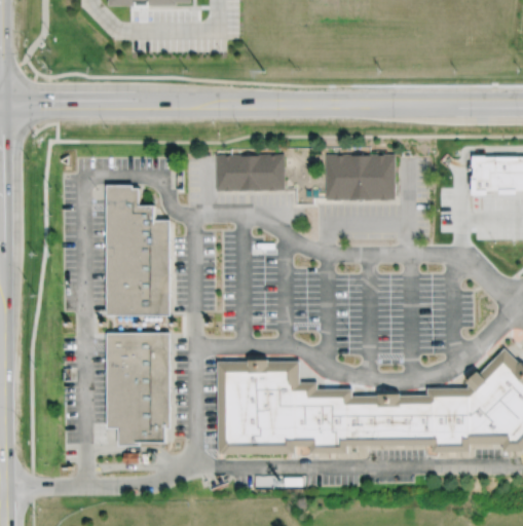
[(213,154),(213,189),(282,188),(282,187),(281,152),(228,153),(213,154)]
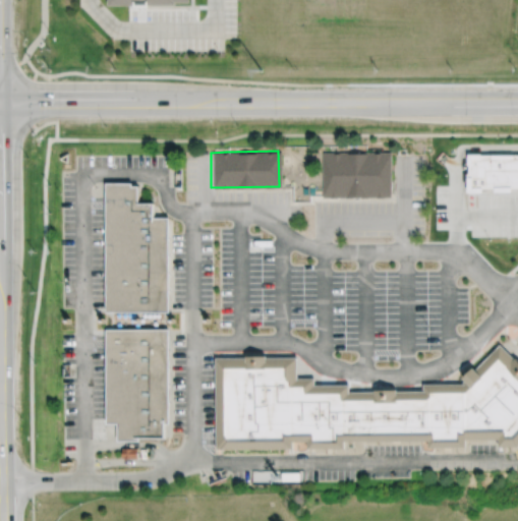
[(320,151),(320,186),(321,196),(391,197),(391,151),(363,151),(320,151)]
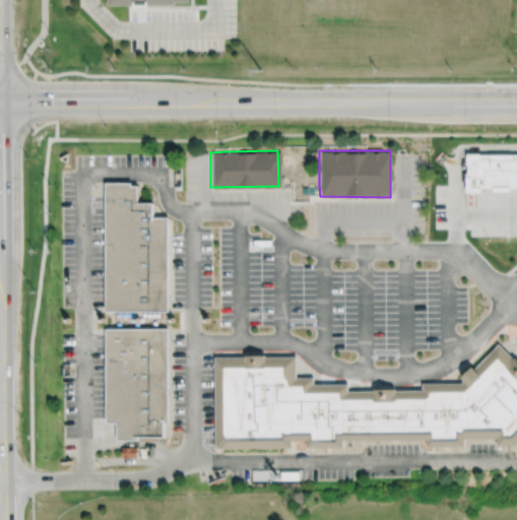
[(465,153),(465,172),(463,172),(464,191),(480,191),(480,188),(490,188),(493,188),(493,191),(510,191),(510,188),(516,188),(516,153),(478,153),(465,153)]
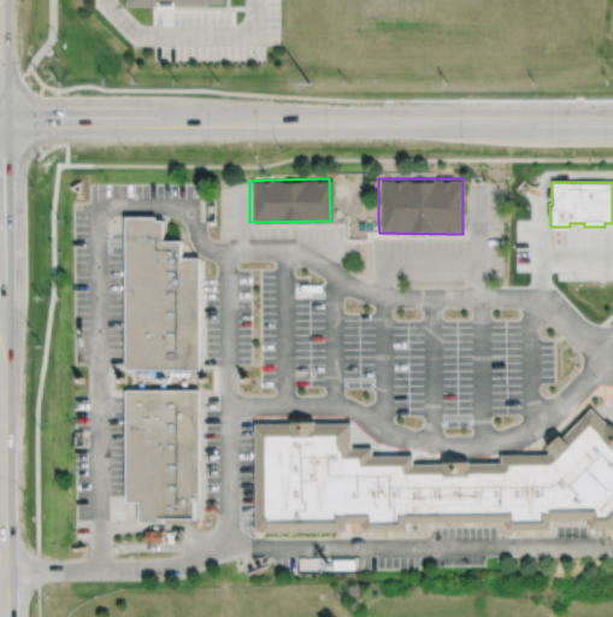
[(124,370),(196,370),(196,257),(178,257),(178,239),(163,239),(163,219),(155,219),(155,216),(124,216),(124,370)]
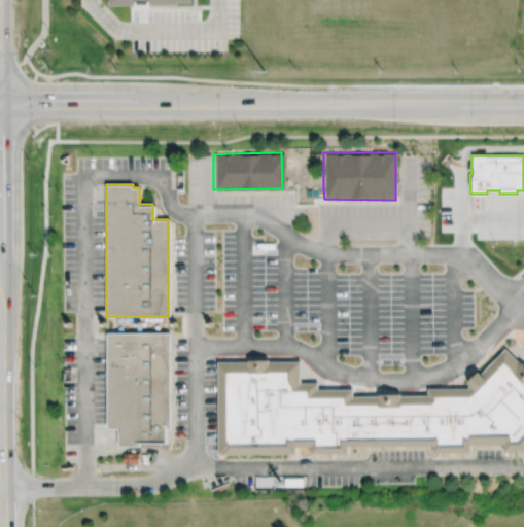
[(106,334),(168,332),(168,429),(164,429),(164,442),(140,442),(140,447),(118,447),(118,429),(107,429),(106,334)]
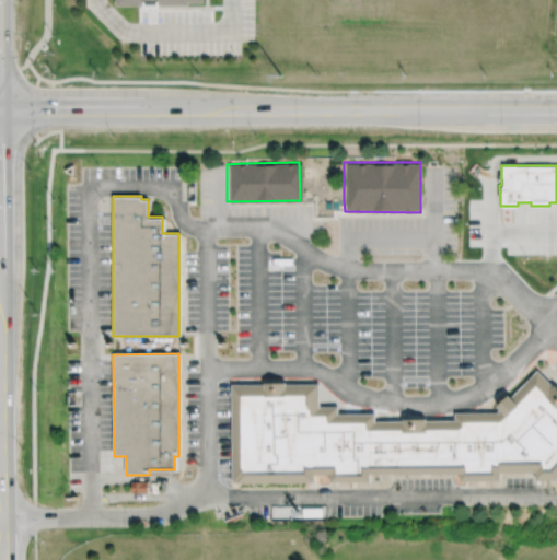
[(492,413),(498,408),(495,406),(507,395),(509,397),(536,371),(553,386),(554,385),(556,388),(556,475),(555,478),(534,478),(534,469),(500,470),(500,478),(459,478),(459,470),(369,471),(369,479),(328,479),(328,471),(313,473),(313,479),(230,480),(229,385),(263,385),(262,383),(283,383),(283,385),(316,384),(317,407),(335,407),(336,415),(373,415),(373,422),(402,421),(402,419),(425,419),(425,421),(453,420),(453,413),(492,413)]
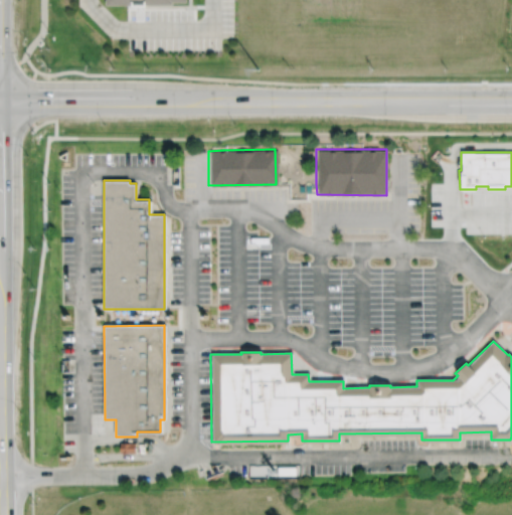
[(119,443),(119,452),(134,452),(134,443),(119,443)]
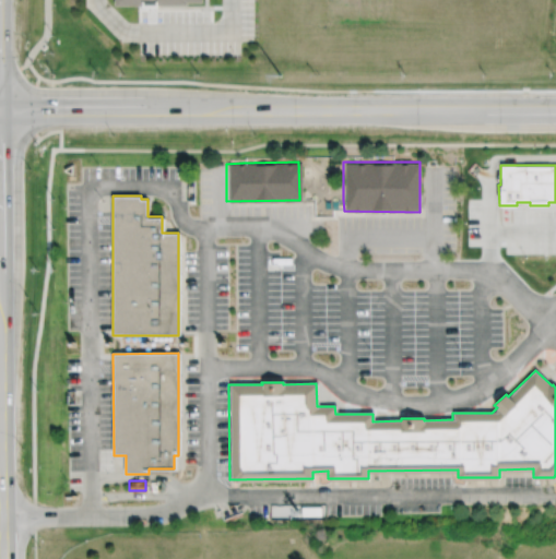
[(267,519),(299,520),(299,506),(268,504),(267,519)]
